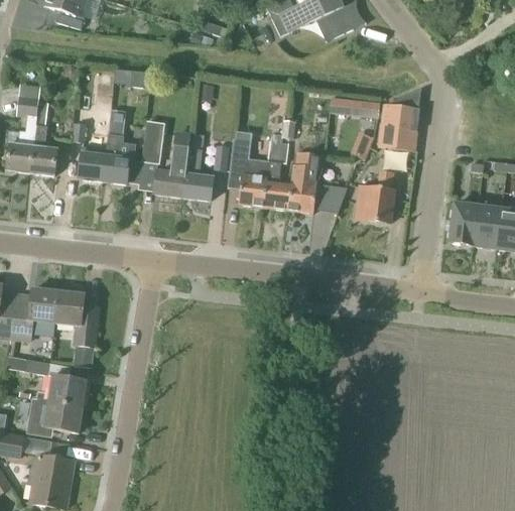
[(82,16),(87,0),(44,0),(43,4),(60,9),(56,21),(82,28),(85,17),(82,16)]
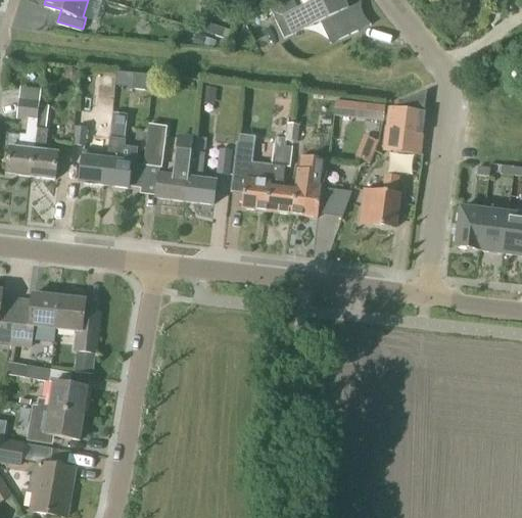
[(359,29),(344,0),(312,0),(298,6),(296,0),(285,0),(271,6),(276,17),(285,36),(320,19),(330,42),(359,29)]
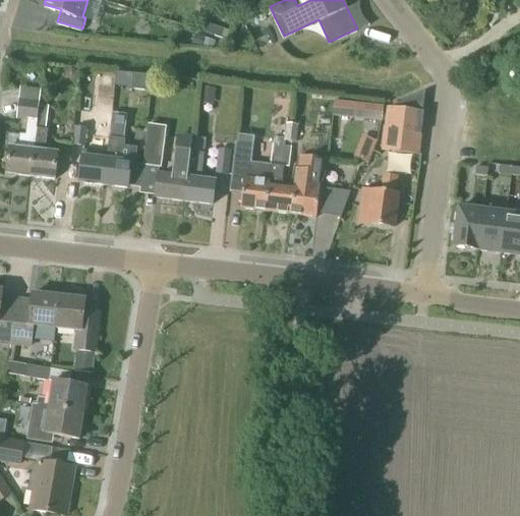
[(223,35),(226,26),(200,17),(198,26),(211,31),(223,35)]
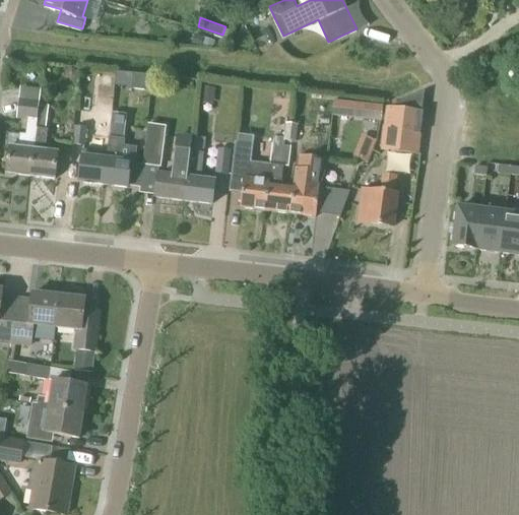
[(213,38),(204,34),(202,41),(211,44),(213,38)]
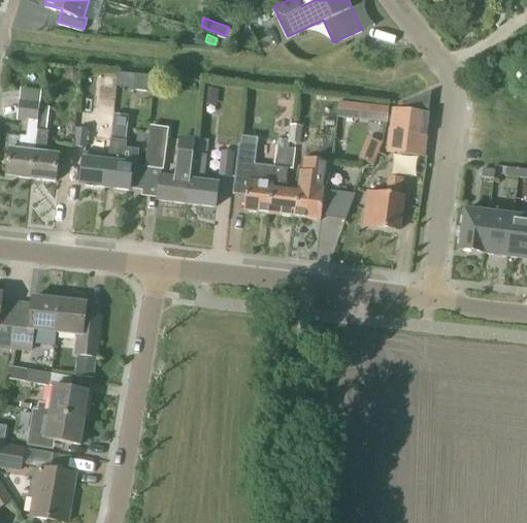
[(155,73),(134,71),(132,87),(153,90),(155,73)]
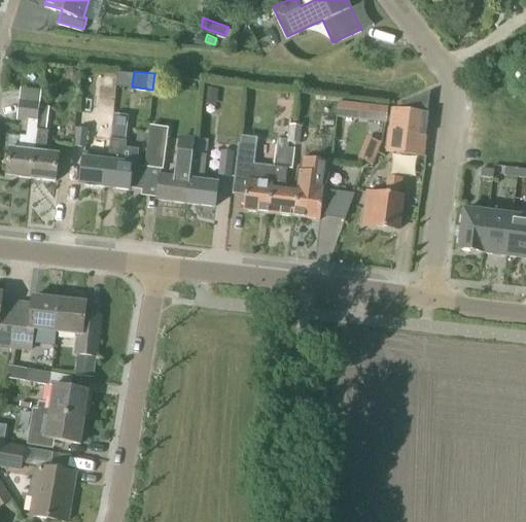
[(104,72),(103,84),(114,85),(115,73),(104,72)]
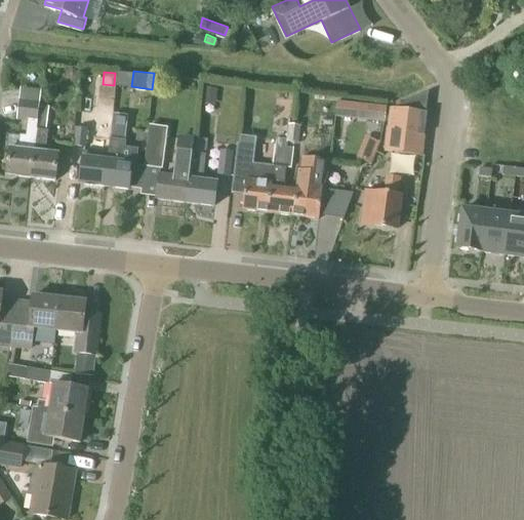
[(32,175),(40,102),(41,88),(21,86),(17,116),(28,117),(27,133),(21,132),(18,147),(10,146),(7,172),(32,175)]
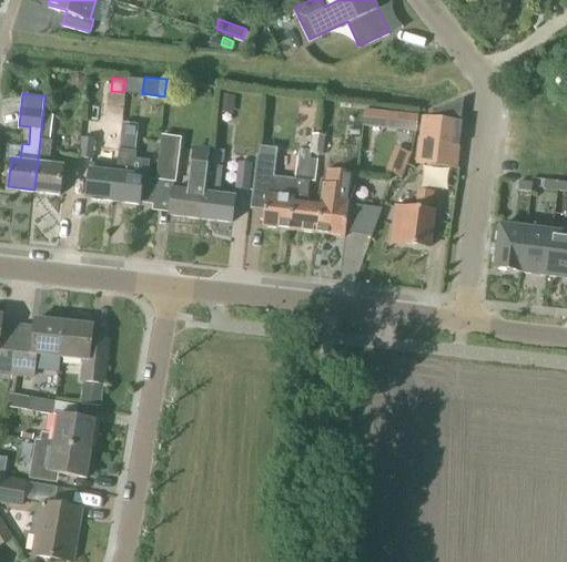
[(423,113),(417,161),(458,166),(464,119),(462,119),(465,96),(426,114),(423,113)]
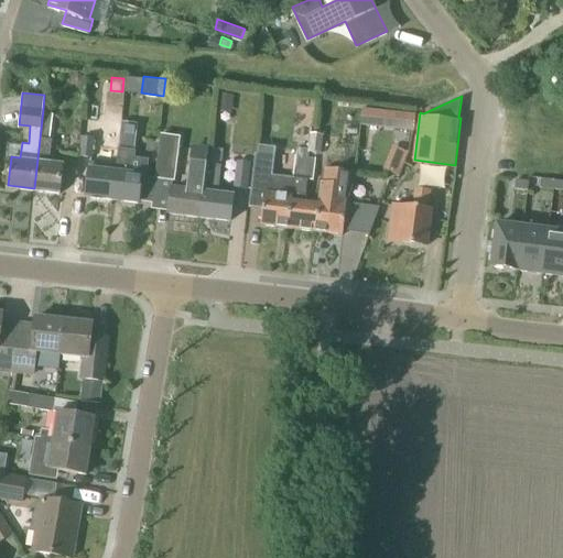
[(377,124),(378,108),(363,107),(361,122),(377,124)]
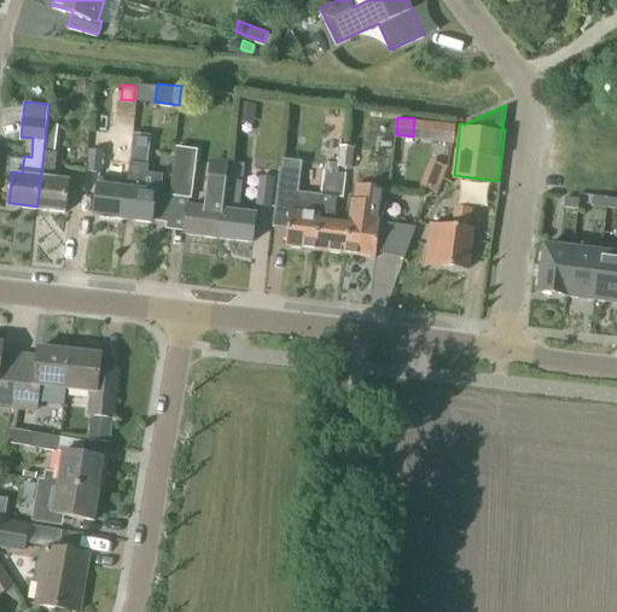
[(54,176),(57,151),(56,150),(59,121),(47,120),(38,207),(65,210),(70,179),(54,176)]
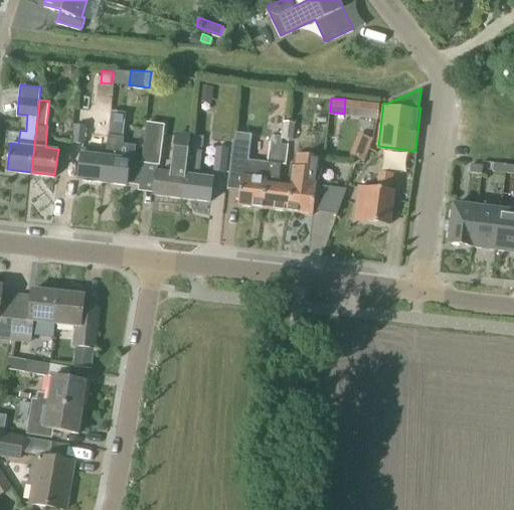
[(378,117),(379,102),(360,100),(359,115),(378,117)]
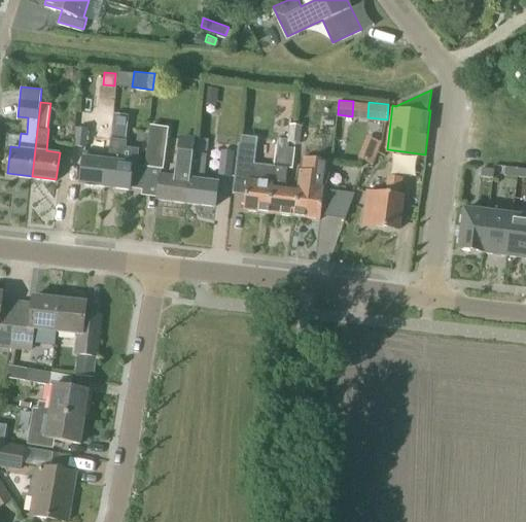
[(109,148),(114,111),(114,105),(102,103),(101,110),(98,109),(95,134),(101,135),(100,147),(109,148)]
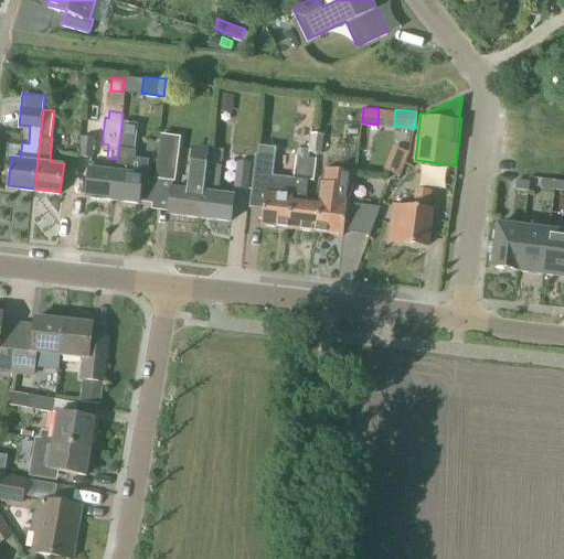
[(139,121),(123,119),(117,159),(117,162),(113,197),(139,201),(142,172),(132,171),(139,121)]
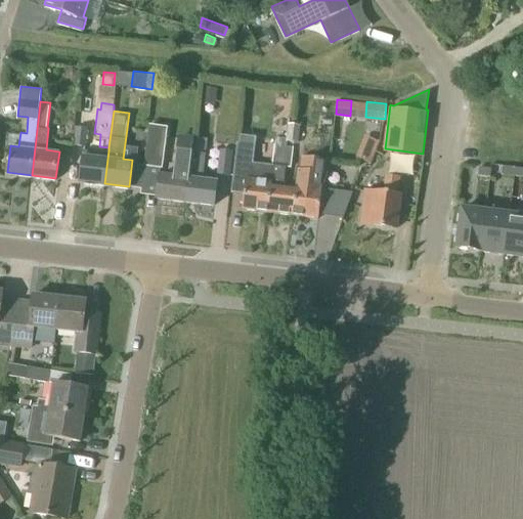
[(300,140),(301,122),(288,121),(287,139),(300,140)]
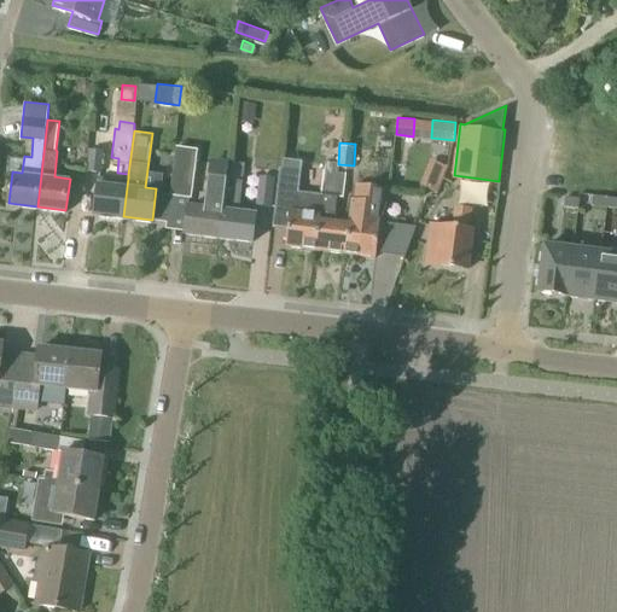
[(199,168),(202,149),(180,146),(174,193),(191,194),(193,167),(199,168)]
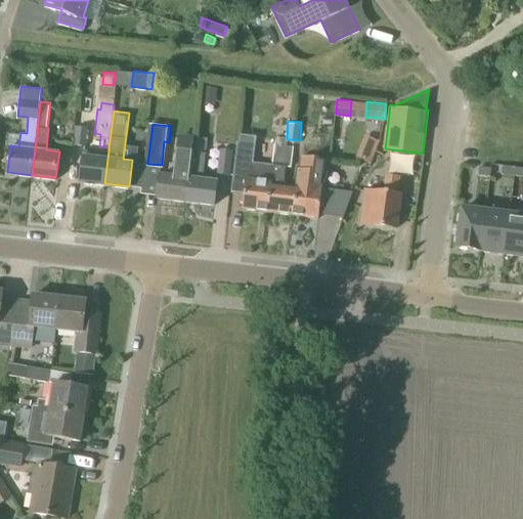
[(87,144),(89,126),(75,125),(74,142),(87,144)]
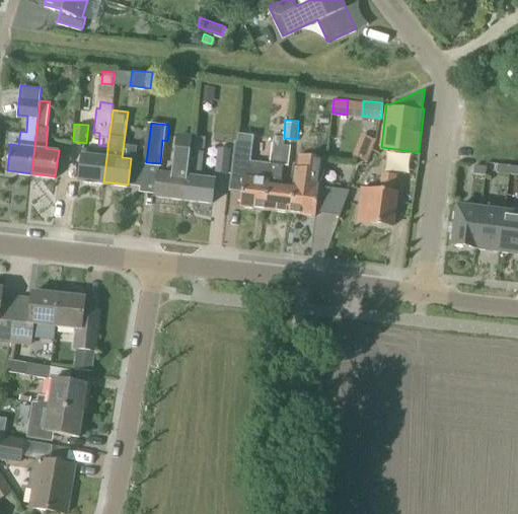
[(367,159),(376,138),(361,132),(353,153),(367,159)]
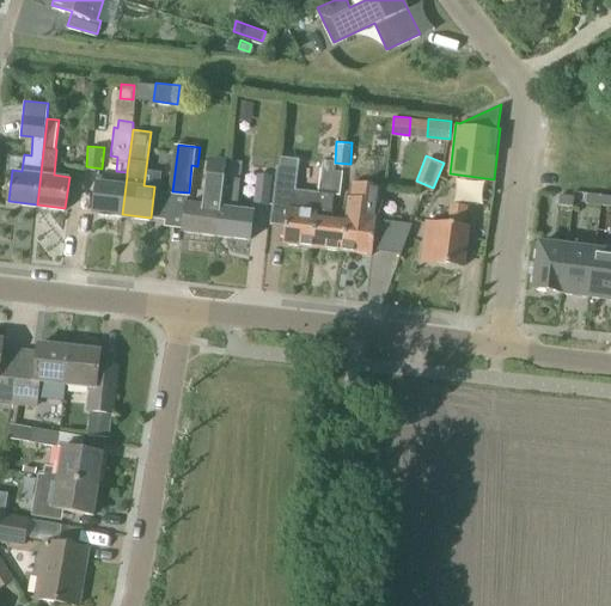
[(237,208),(244,159),(230,158),(227,175),(224,175),(217,233),(250,237),(254,210),(237,208)]
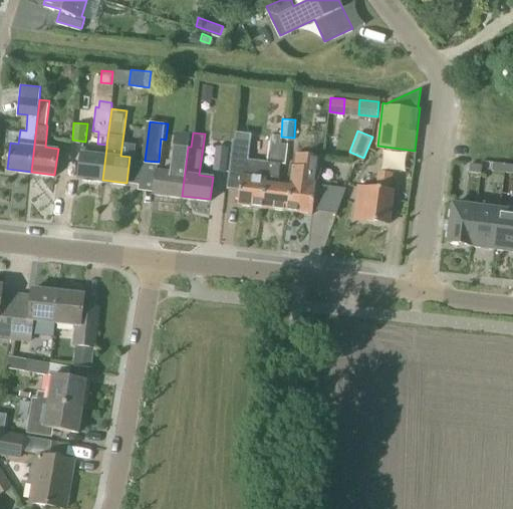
[(157,170),(154,193),(182,196),(188,147),(189,140),(175,138),(170,171),(157,170)]
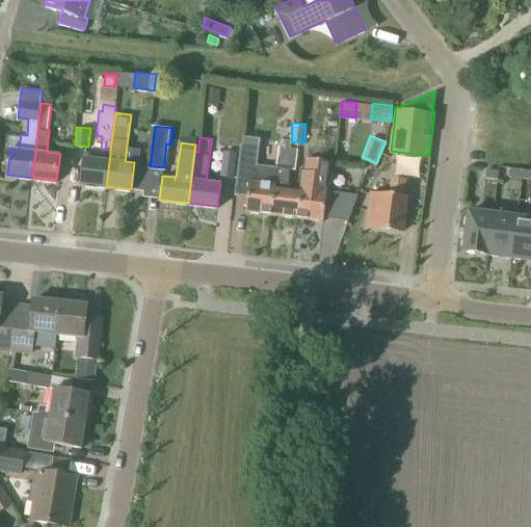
[(241,143),(235,192),(248,194),(246,210),(271,213),(275,182),(277,165),(257,163),(259,146),(241,143)]
